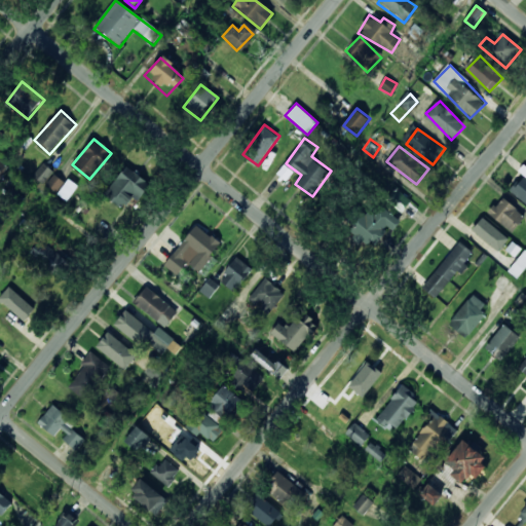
[(0,177),(9,165),(0,157),(0,177)]
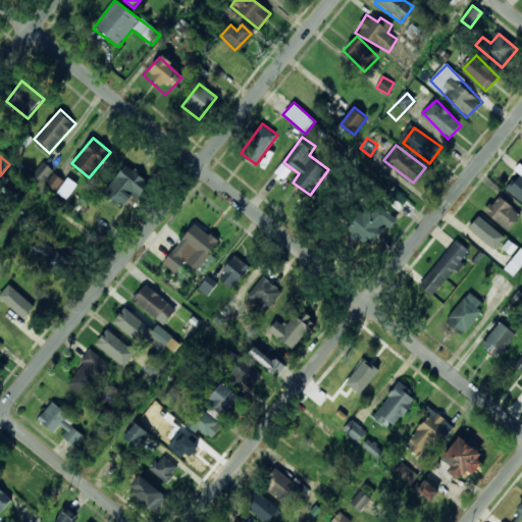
[(43,181),(52,168),(42,161),(33,174),(43,181)]
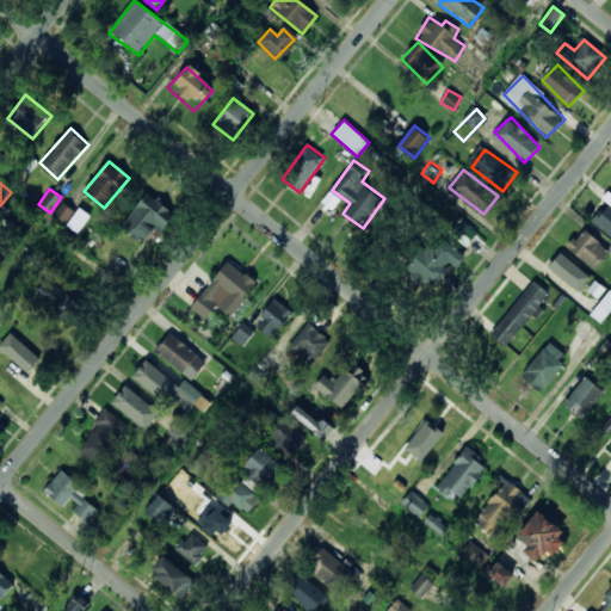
[(123,220),(142,244),(174,218),(155,193),(123,220)]
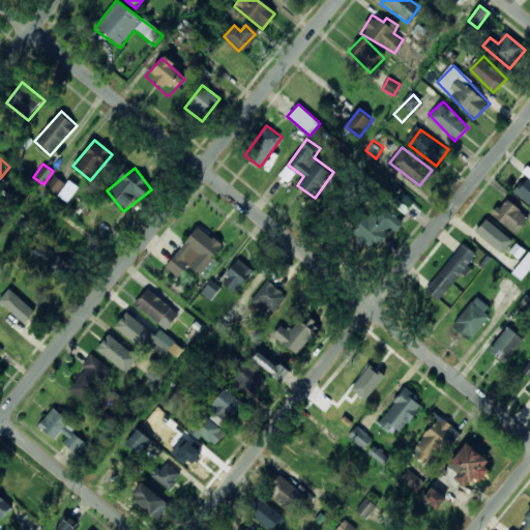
[(56,194),(64,183),(54,174),(46,185),(56,194)]
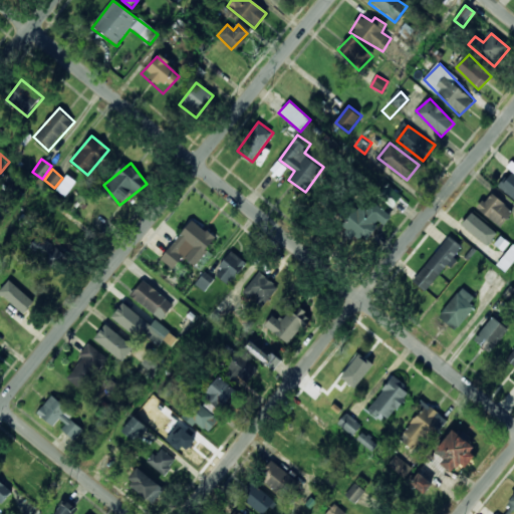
[(499,184),(513,199),(513,172),(512,171),(499,184)]
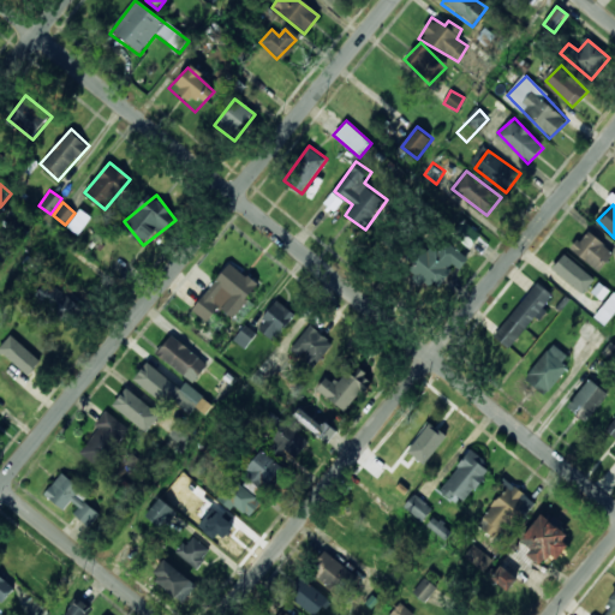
[(67,226),(78,234),(91,216),(79,208),(67,226)]
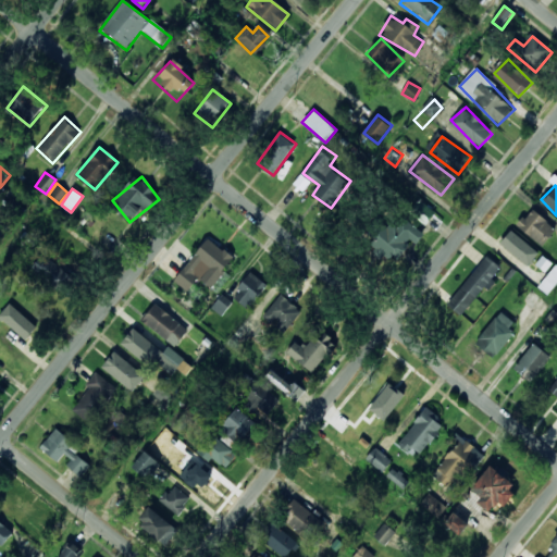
[(410,211),(435,231),(443,220),(419,200),(410,211)]
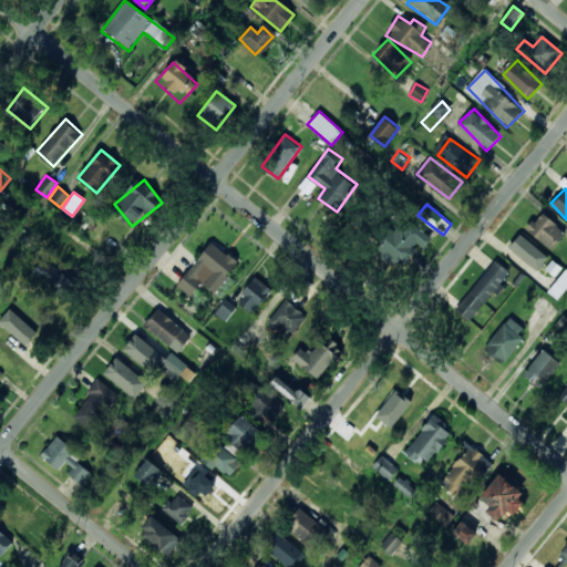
[(552,251),(566,236),(566,235),(544,212),(528,227),(552,251)]
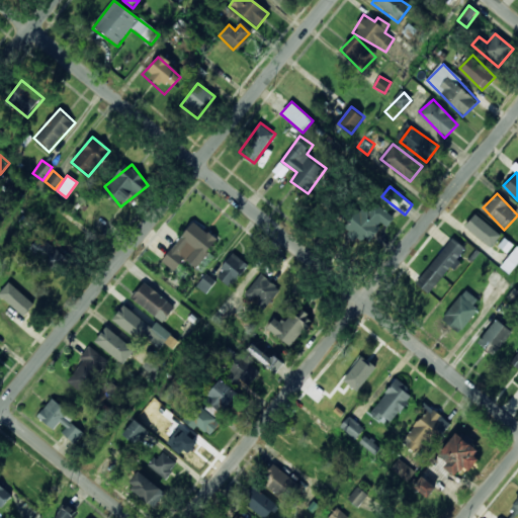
[(346,225),(370,244),(385,225),(389,227),(395,218),(368,196),(346,225)]
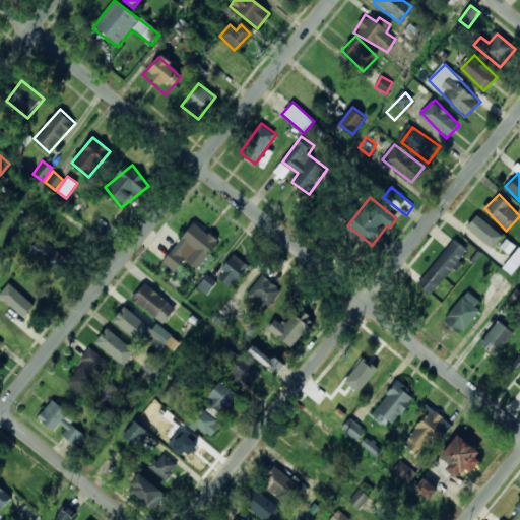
[(465,229),(493,251),(505,236),(477,213),(465,229)]
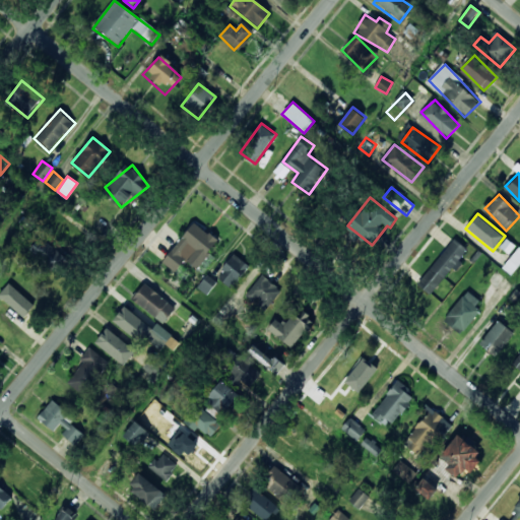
[(218,239),(191,221),(165,264),(177,272),(185,260),(200,269),(218,239)]
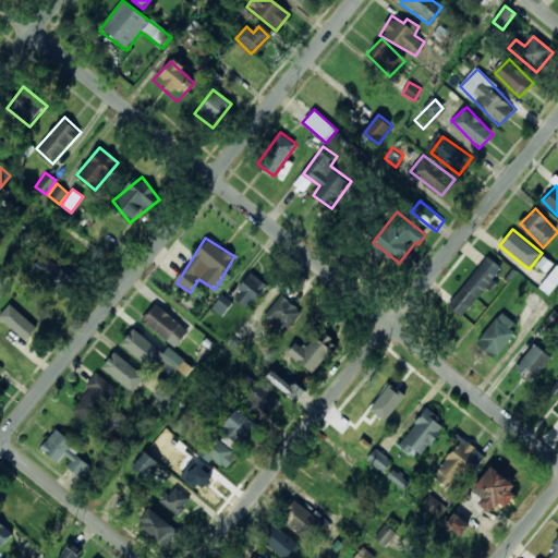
[(33,271),(55,283),(64,267),(43,255),(33,271)]
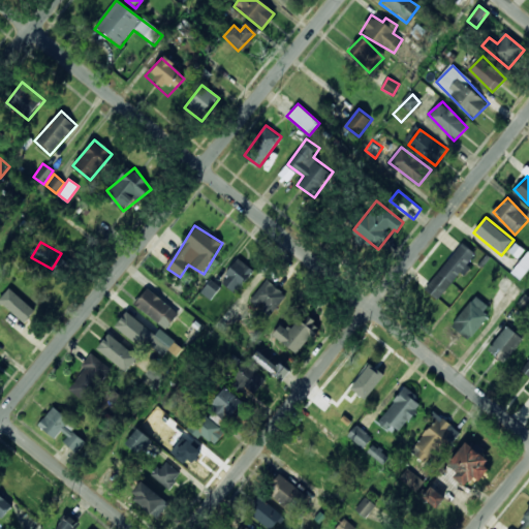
[(476,254),(462,243),(425,288),(439,300),(476,254)]
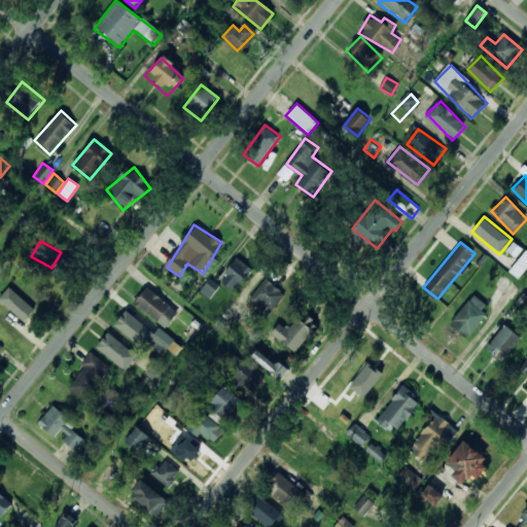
[(508,271),(518,278),(526,266),(526,250),(525,249),(508,271)]
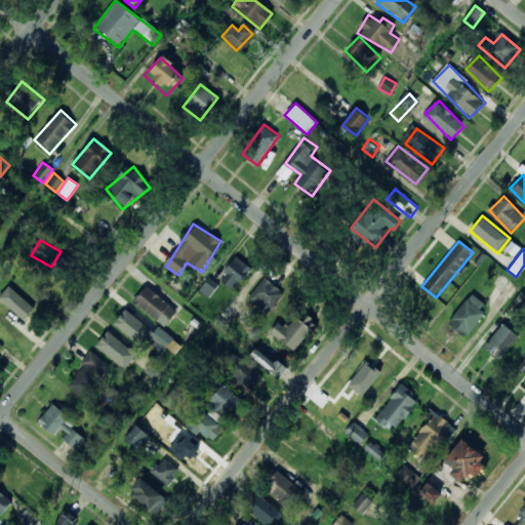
[(220,282),(238,291),(251,266),(235,256),(220,282)]
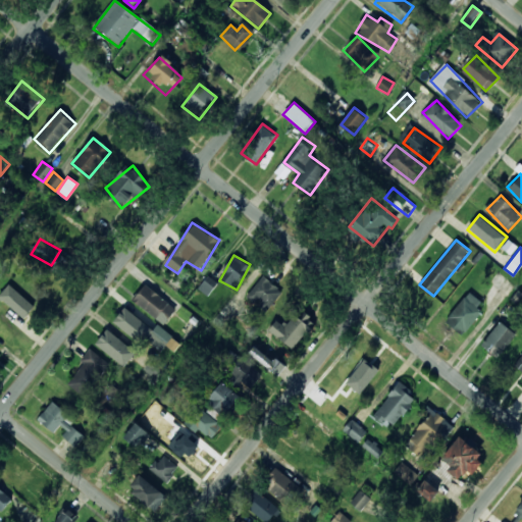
[(511,295),(517,285),(500,271),(492,280),(511,295)]
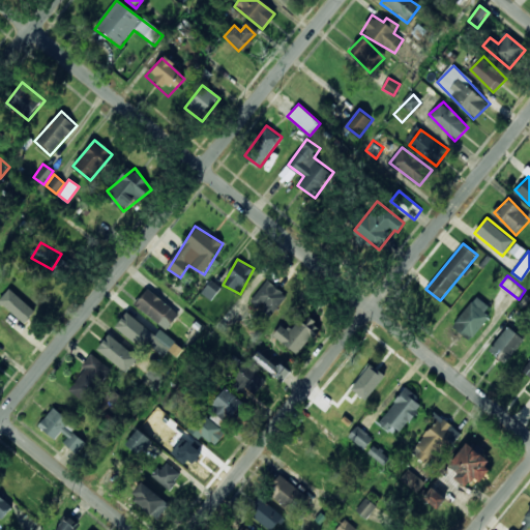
[(210,300),(221,287),(210,278),(200,292),(210,300)]
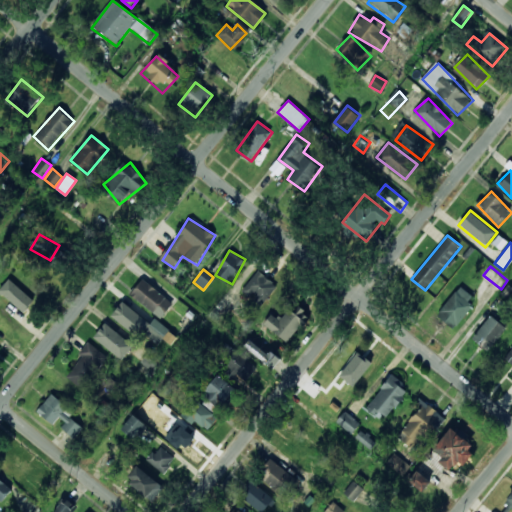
[(277,288),(260,271),(242,289),(259,306),(277,288)]
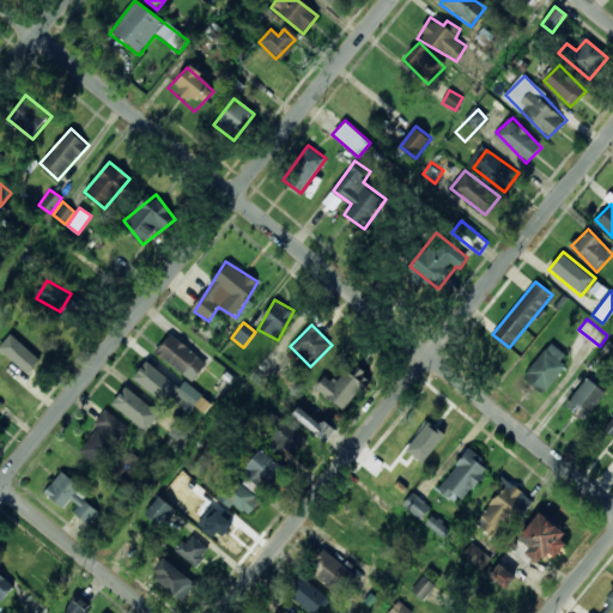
[(0,344),(0,349),(26,374),(40,359),(11,333),(0,344)]
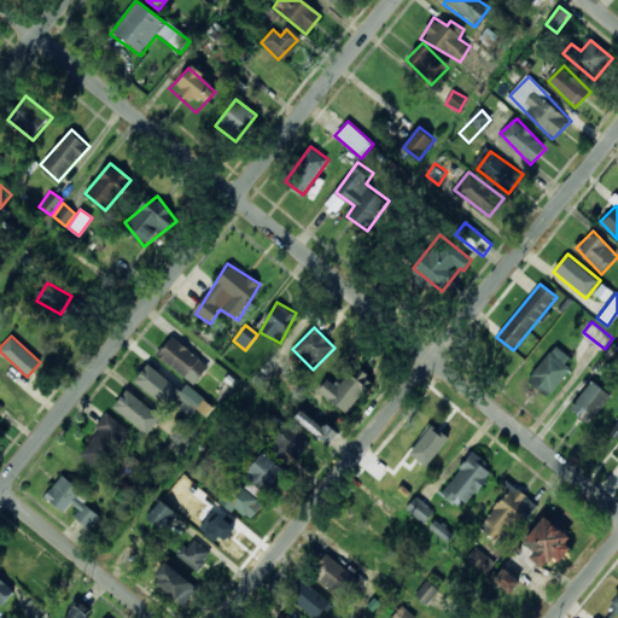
[(209,368),(175,336),(158,354),(193,385),(209,368)]
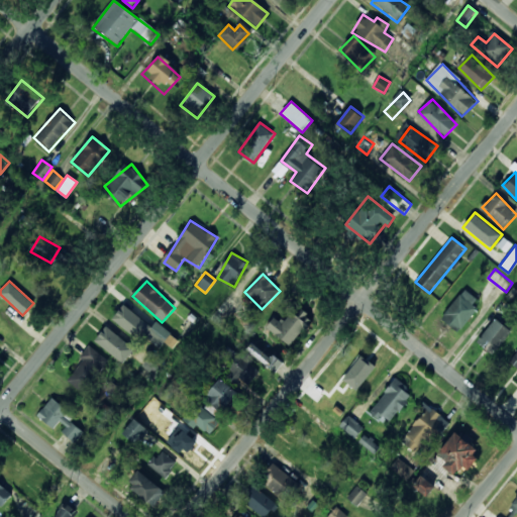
[(441,319),(458,332),(482,302),(466,289),(441,319)]
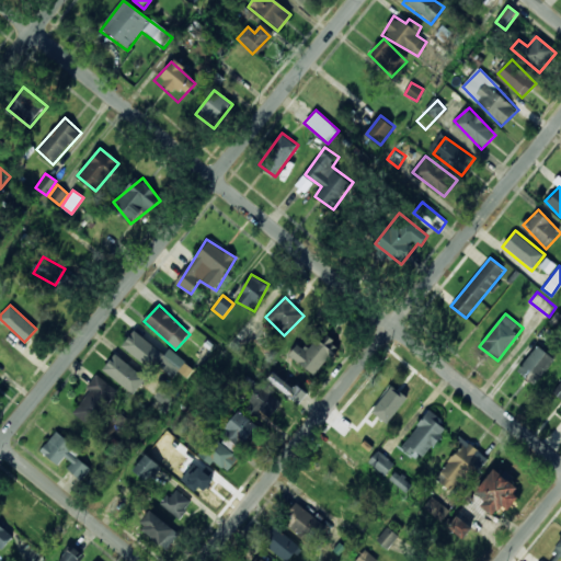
[(155,370),(167,354),(134,331),(123,346),(155,370)]
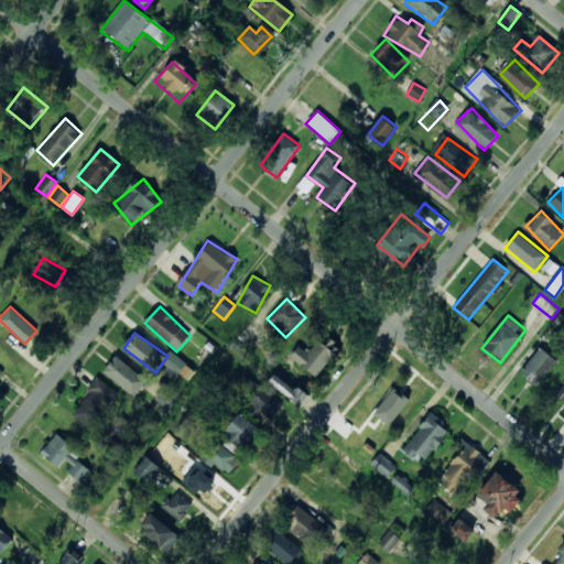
[(306,351),(301,346),(292,355),(315,378),(343,350),(325,333),(306,351)]
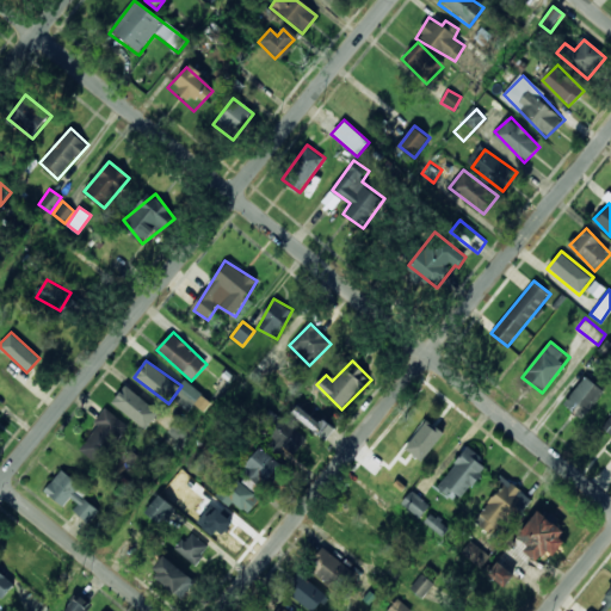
[(581,418),(608,392),(591,375),(565,402),(581,418)]
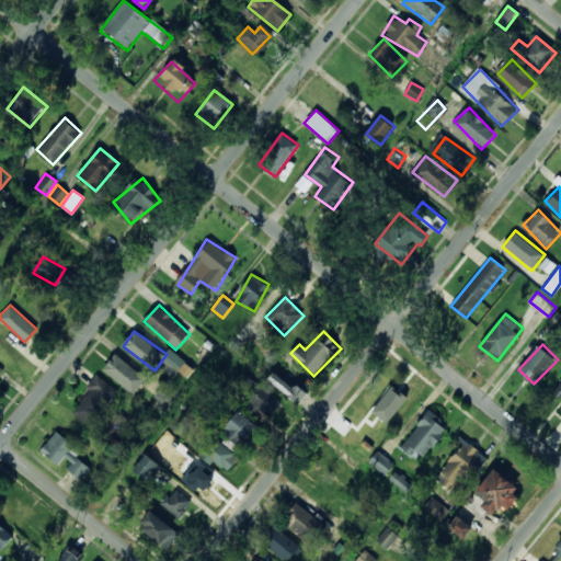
[(104,368),(134,393),(147,379),(117,353),(104,368)]
